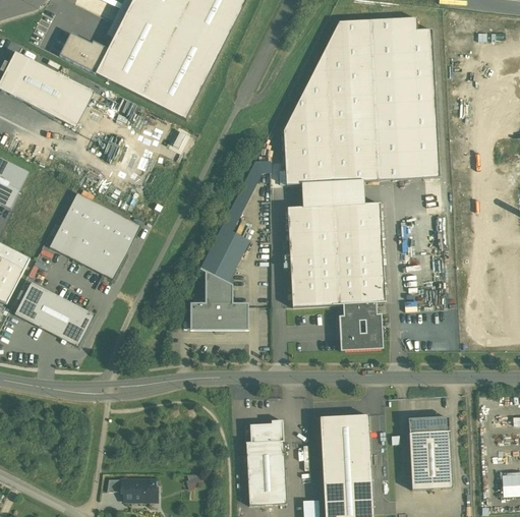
[(95,72),(185,118),(246,0),(131,0),(107,48),(95,72)]
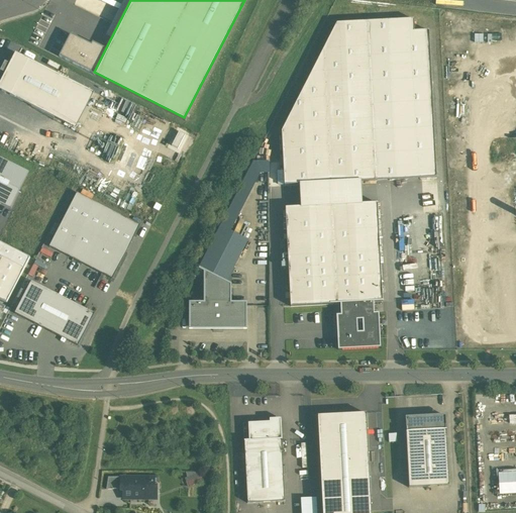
[(279,133),(280,183),(298,184),(360,180),(434,175),(426,16),(334,20),(279,133)]
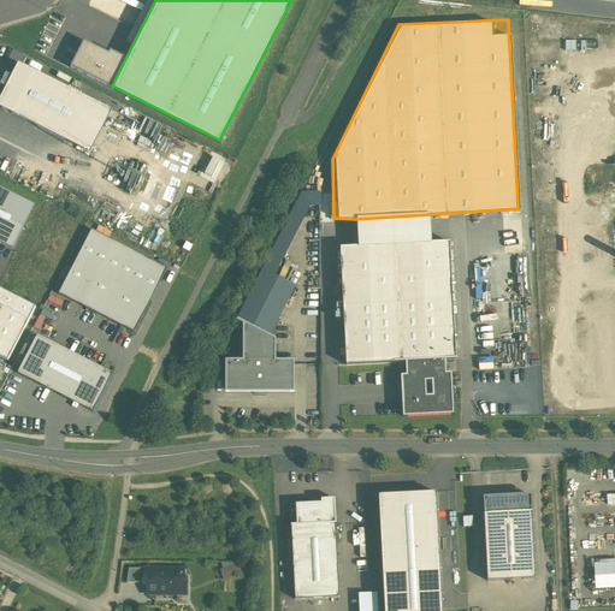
[(70,64),(112,85),(126,57),(108,48),(107,49),(83,37),(70,64)]
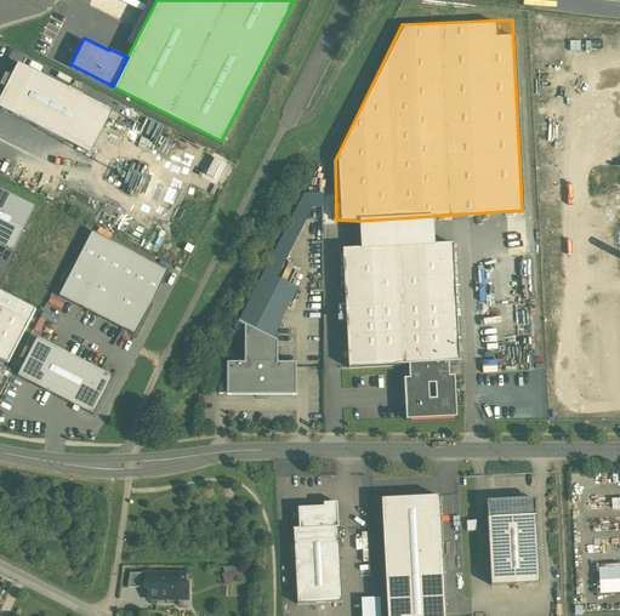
[(0,104),(89,148),(111,104),(18,58),(11,73),(5,70),(0,80),(0,83),(5,85),(0,95),(0,104)]
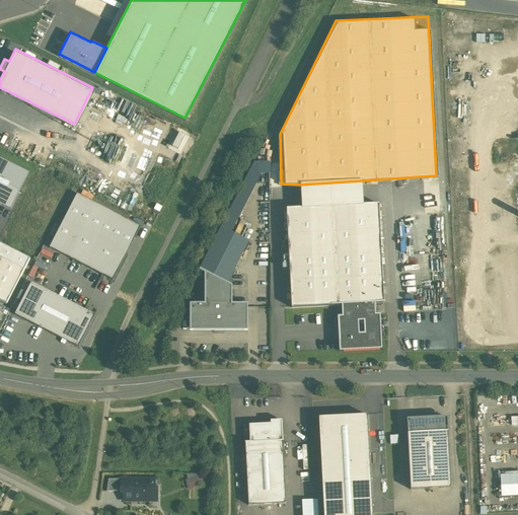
[(27,169),(0,156),(0,200),(9,205),(27,169)]
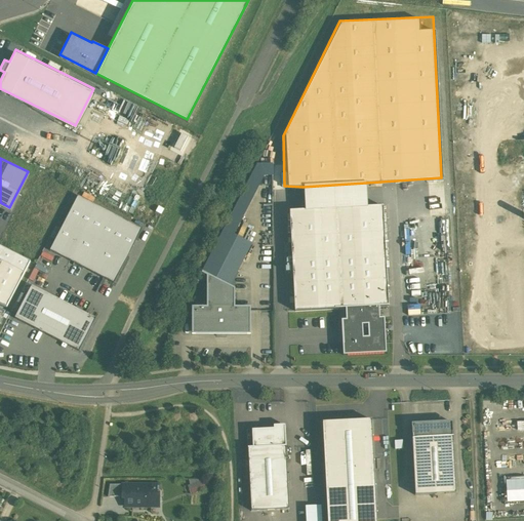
[(256,161),(202,269),(206,271),(229,283),(250,241),(234,233),(263,173),(272,173),(271,161),(256,161)]
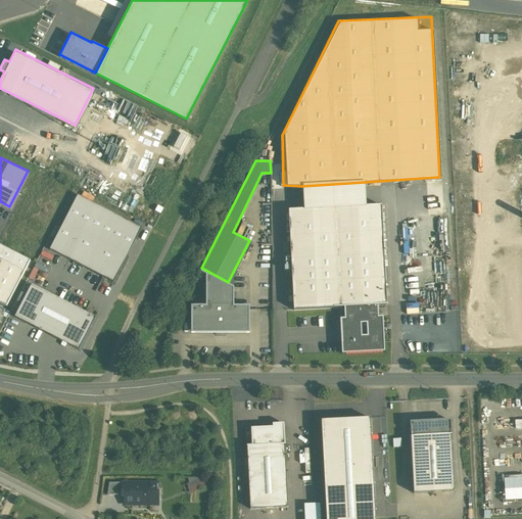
[(287,209),(293,310),(344,307),(376,304),(387,303),(381,203),(366,204),(365,182),(301,186),(302,208),(287,209)]
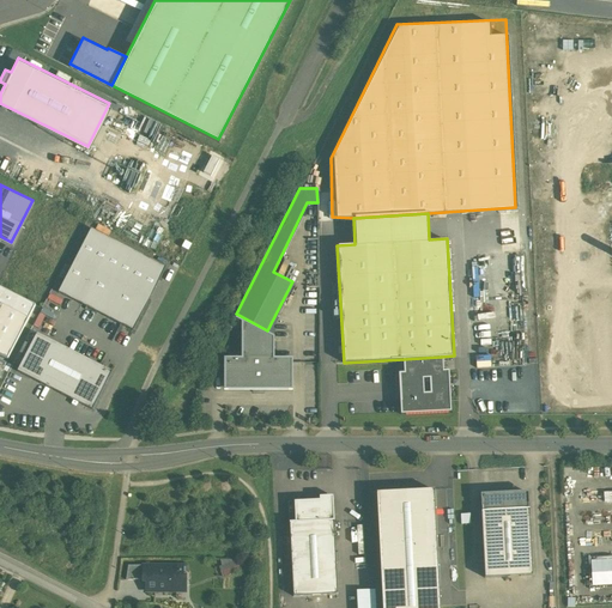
[(164,263),(91,225),(58,289),(132,327),(164,263)]
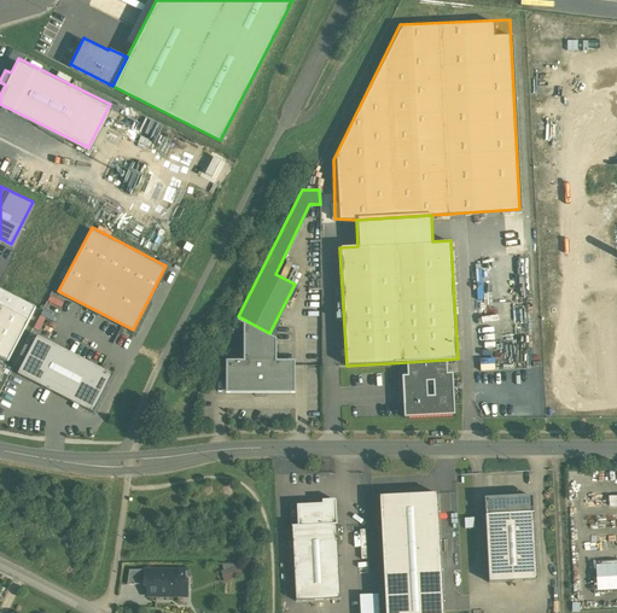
[(34,304),(0,287),(0,354),(7,357),(34,304)]
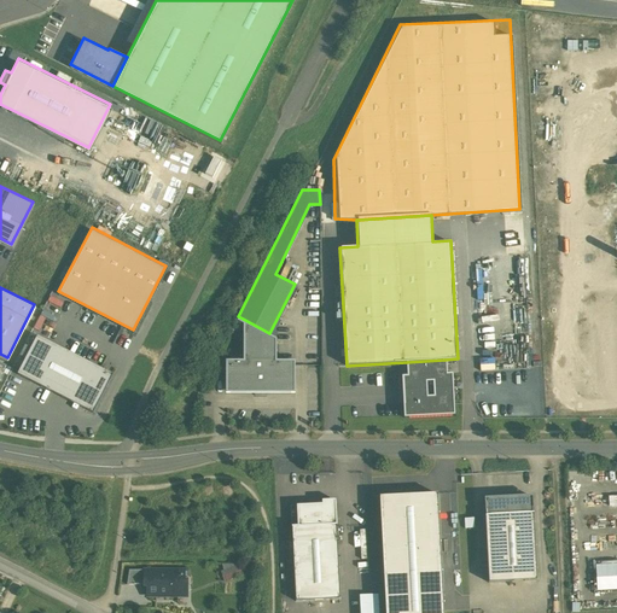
[(269,333),(243,319),(242,358),(225,358),(226,391),(292,391),(292,358),(275,360),(275,336),(269,333)]
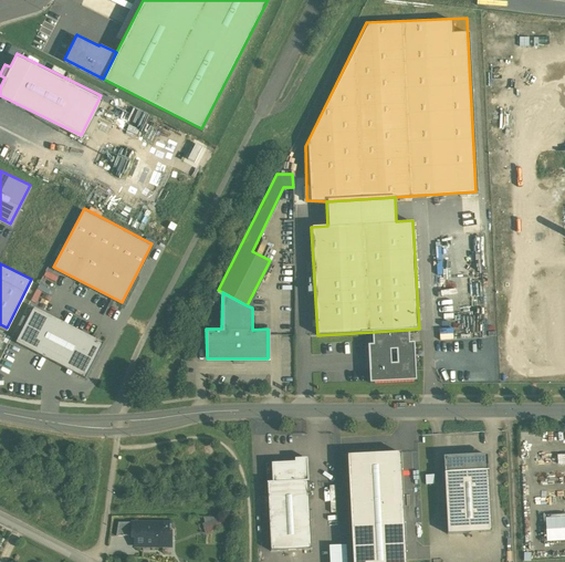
[(103,340),(34,305),(16,342),(84,376),(103,340)]
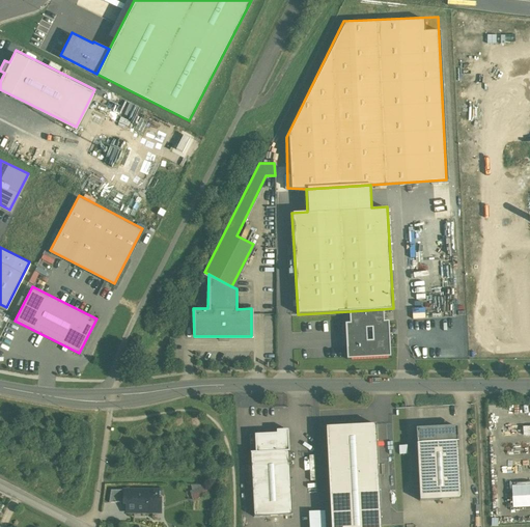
[(346,355),(390,353),(388,321),(383,322),(382,309),(350,311),(351,323),(344,323),(346,355)]
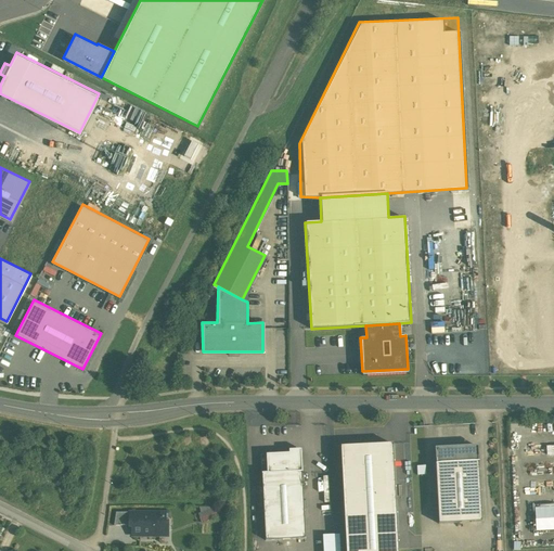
[(502,362),(515,362),(515,349),(501,350),(502,362)]
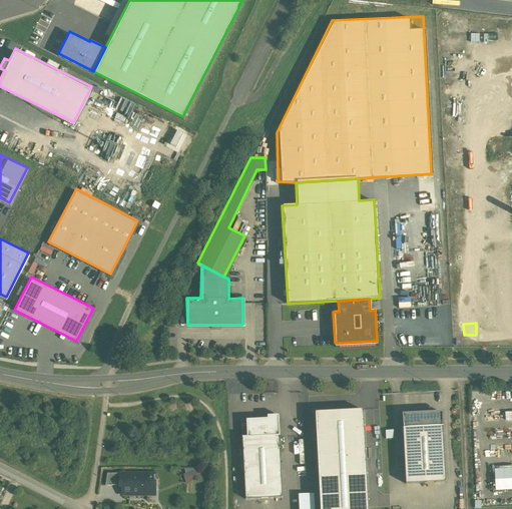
[(368,508),(363,408),(315,411),(320,508),(368,508)]
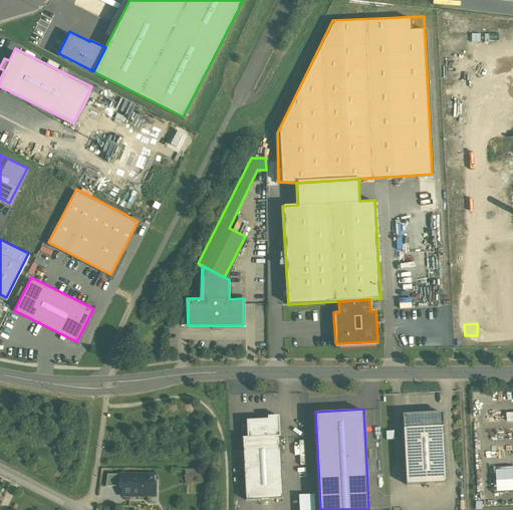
[(432,410),(402,412),(403,422),(403,426),(442,424),(442,420),(443,420),(442,417),(432,418),(432,410)]
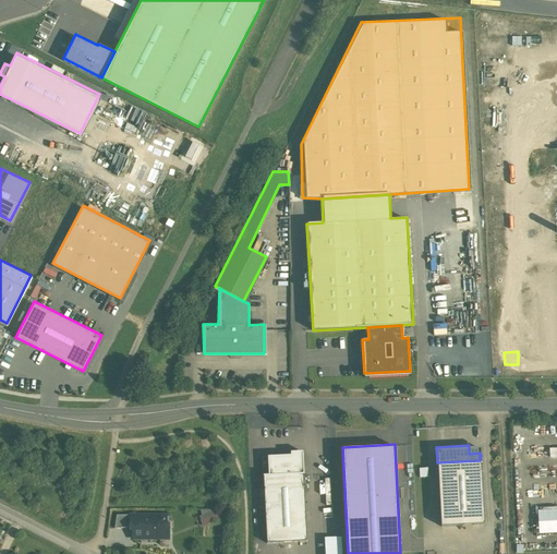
[(261,473),(303,470),(302,448),(289,449),(290,453),(259,454),(261,473)]
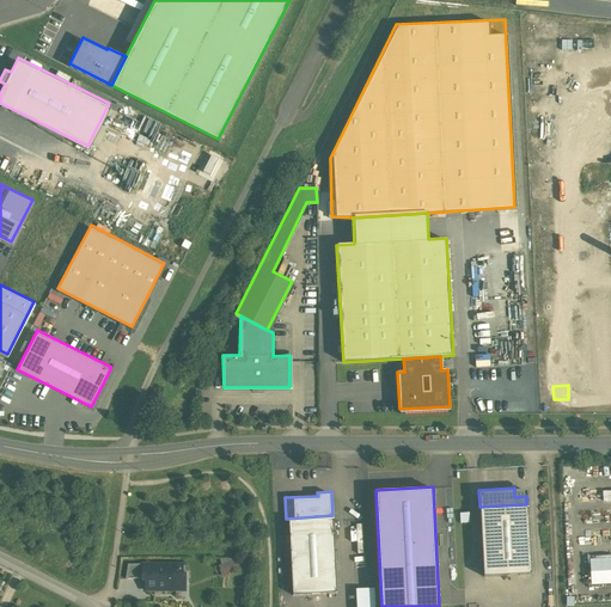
[(526,504),(480,507),(483,574),(531,571),(527,504),(526,504)]
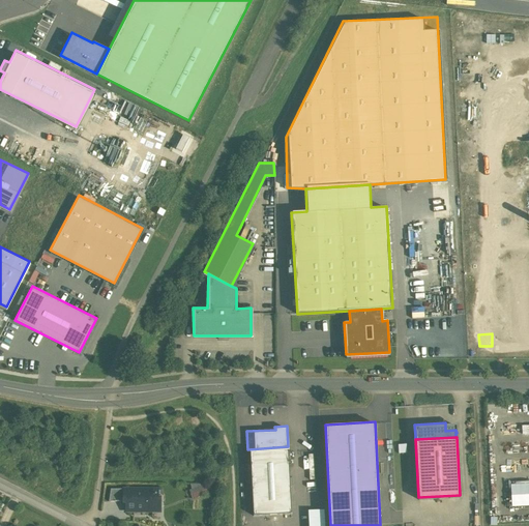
[(292,512),(288,446),(247,449),(251,514),(292,512)]
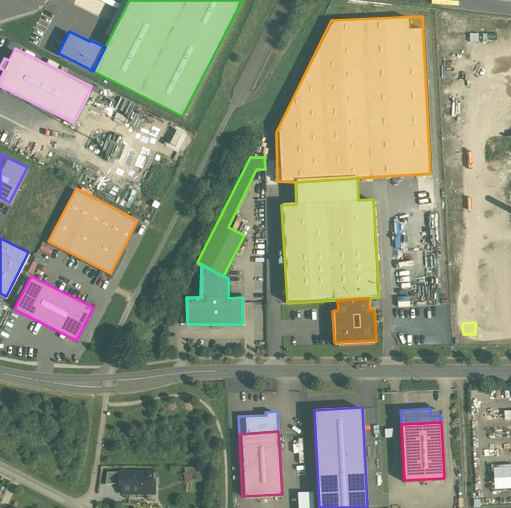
[(510,464),(493,466),(494,486),(510,485),(510,464)]
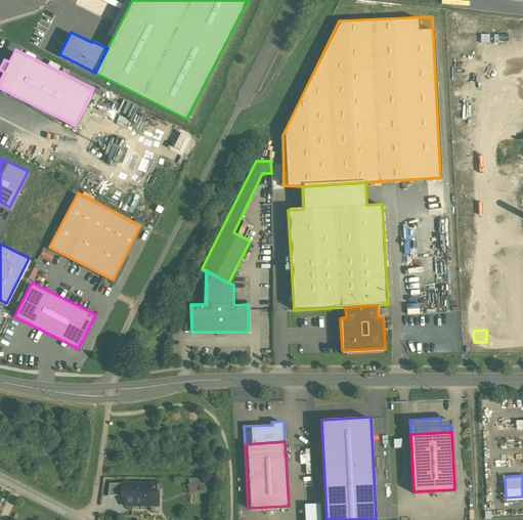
[(186,482),(189,490),(203,485),(204,476),(186,482)]
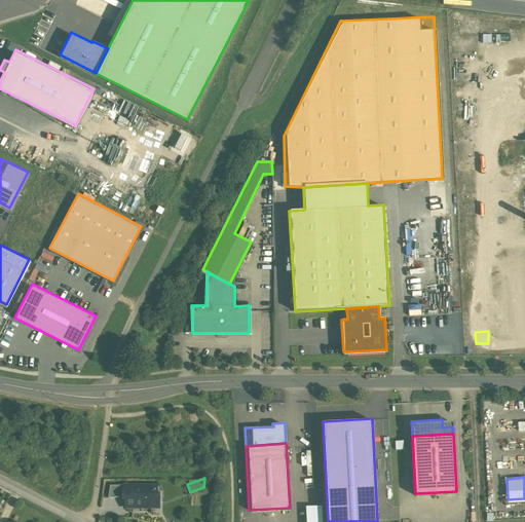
[(124,482),(109,482),(107,494),(120,494),(120,491),(124,491),(124,482)]
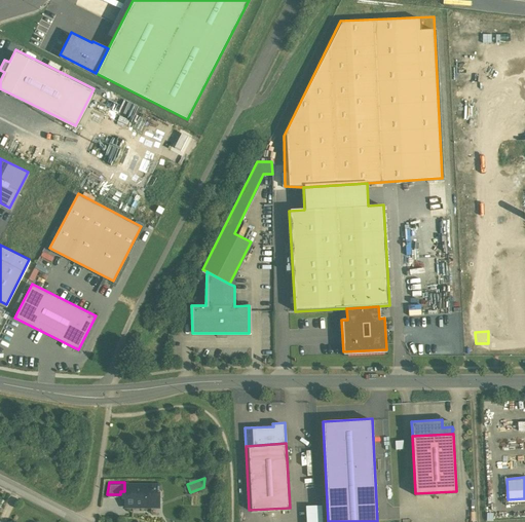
[(150,482),(124,482),(124,491),(124,505),(150,505),(155,499),(155,487),(150,482)]
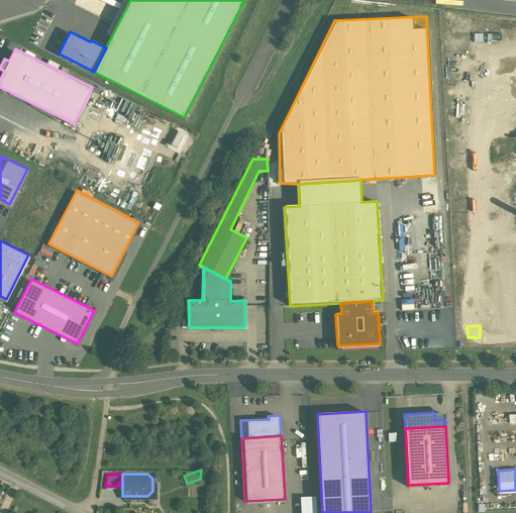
[(317,512),(317,494),(301,494),(301,512),(317,512)]
